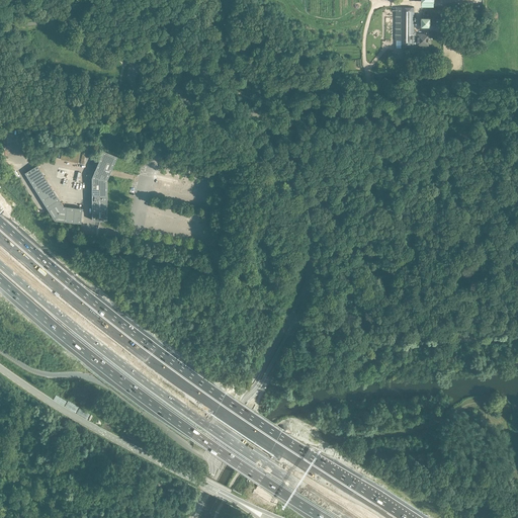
[(402,7),(402,11),(402,40),(397,40),(397,48),(402,48),(414,49),(415,49),(415,47),(416,47),(418,45),(418,34),(416,32),(414,32),(414,7),(402,7)]
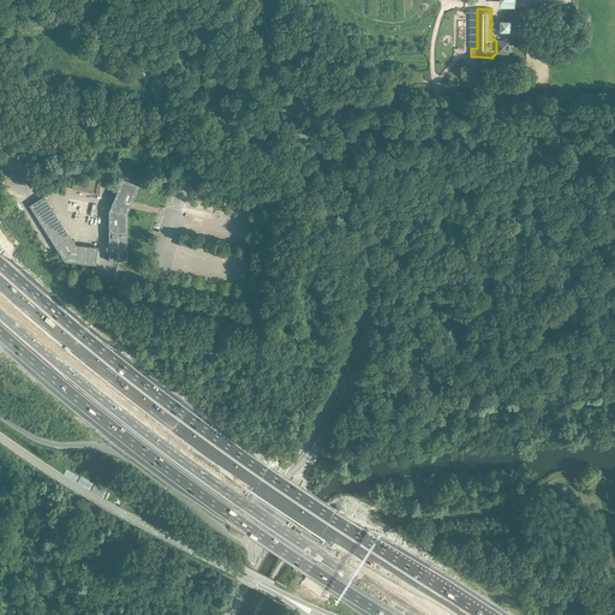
[(511,21),(500,21),(500,30),(511,30),(511,21)]
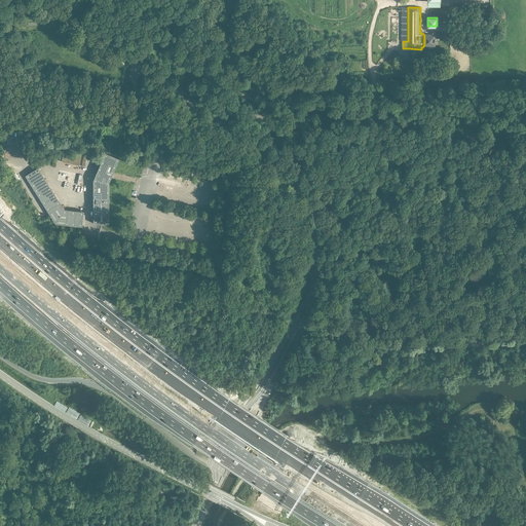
[(435,35),(424,35),(424,45),(434,45),(435,44),(435,35)]
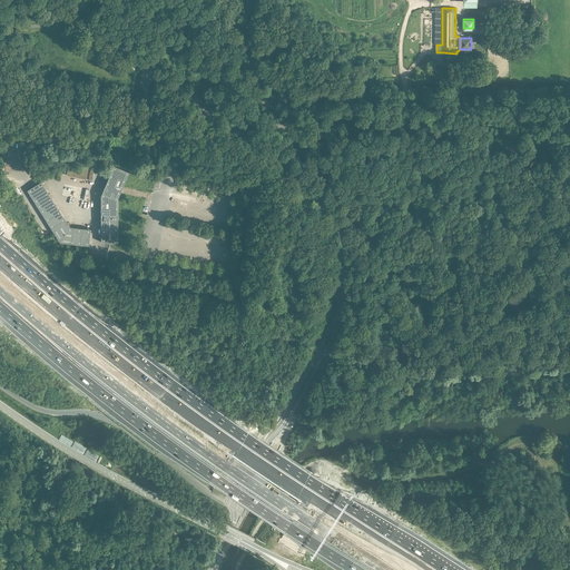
[(69,167),(68,175),(92,179),(96,160),(90,159),(89,164),(82,163),(82,167),(80,167),(79,169),(69,167)]
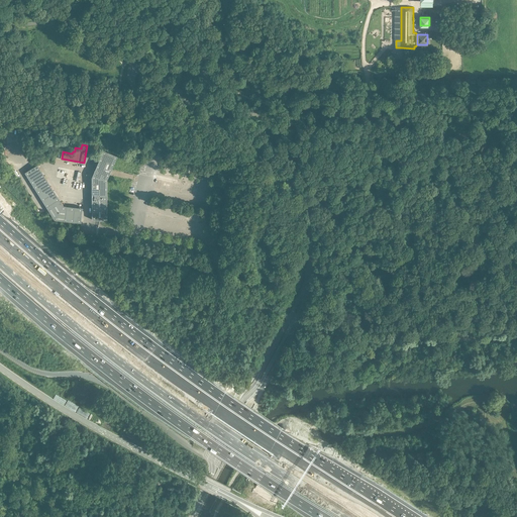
[(107,180),(109,175),(110,172),(112,170),(117,157),(104,150),(102,154),(99,160),(97,167),(94,172),(92,177),(92,220),(101,221),(107,221),(107,180)]
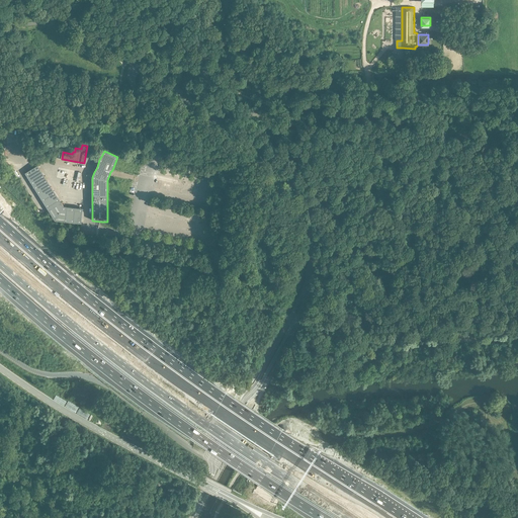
[(25,172),(34,187),(48,179),(38,164),(25,172)]
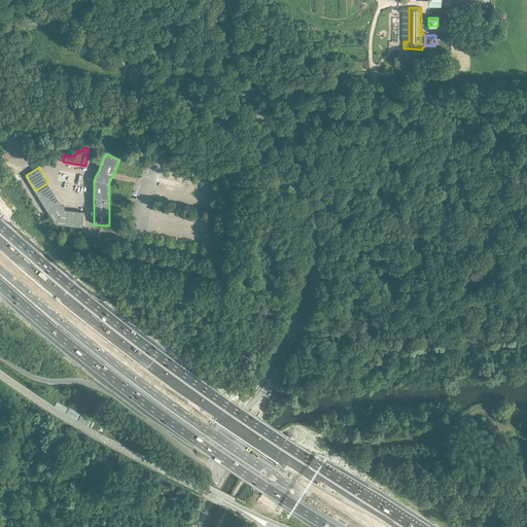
[(49,213),(63,205),(48,182),(35,190),(49,213)]
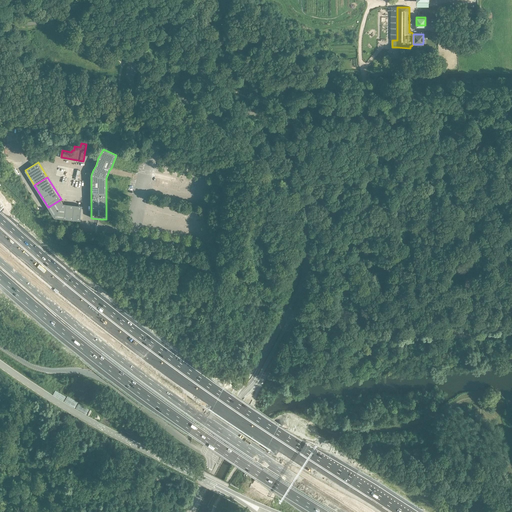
[(64,218),(65,203),(63,203),(61,199),(48,207),(54,217),(64,218)]
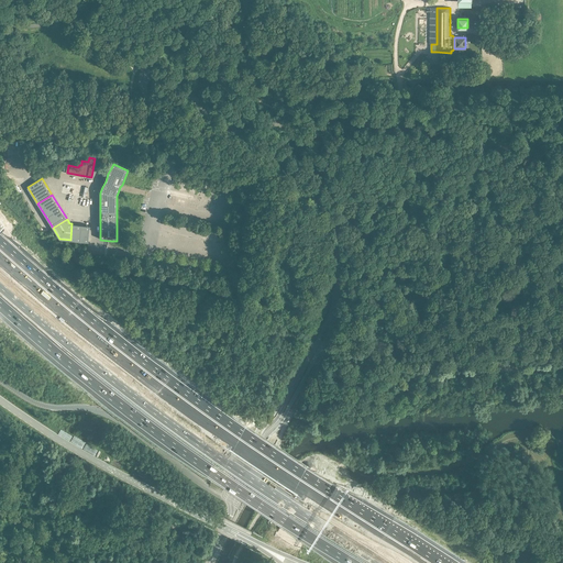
[(90,224),(72,223),(70,240),(88,242),(90,224)]
